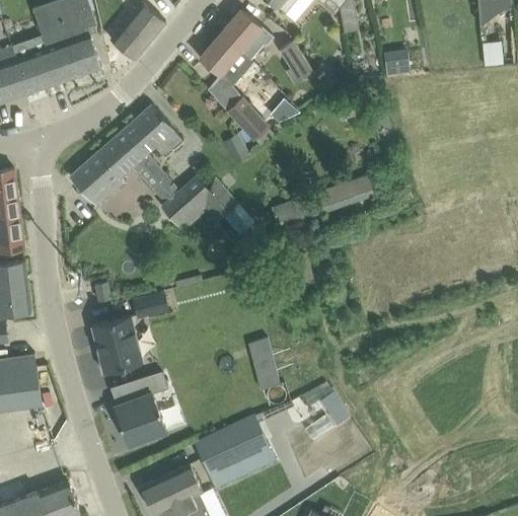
[(0,103),(28,93),(62,81),(101,68),(90,34),(96,32),(94,25),(96,24),(87,0),(56,0),(32,8),(43,35),(26,41),(29,53),(15,58),(12,48),(0,52),(0,103)]
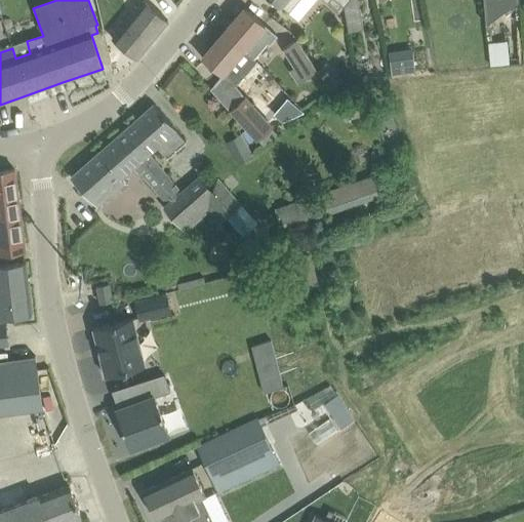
[(341,0),(270,0),(279,8),(280,7),(288,14),(300,0),(321,0),(327,5),(330,0),(333,0),(344,8),(341,0)]
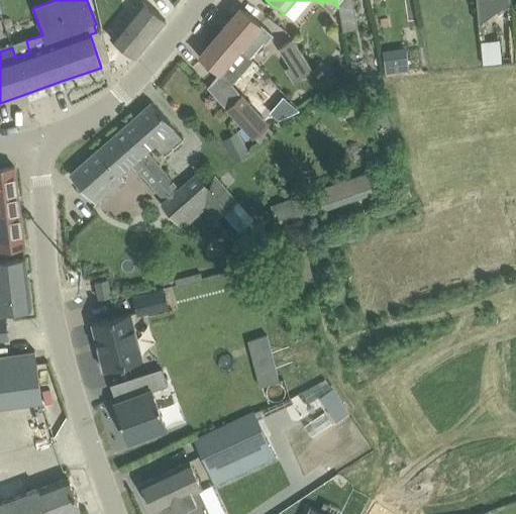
[(336,0),(338,8),(344,0),(336,0)]
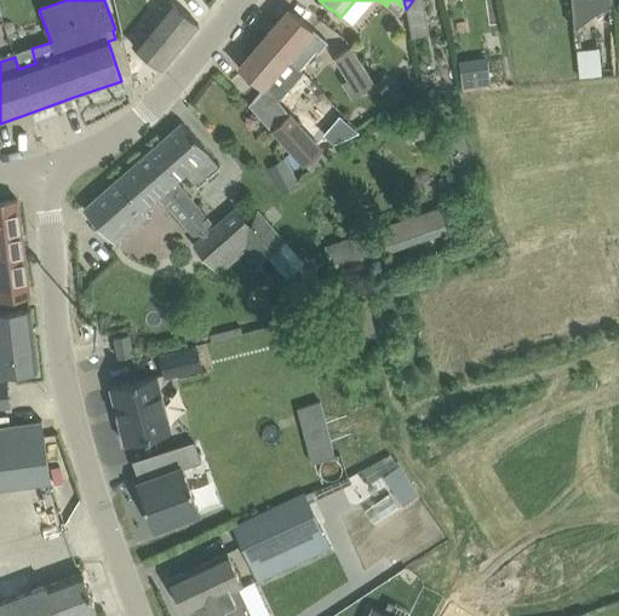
[(569,0),(573,32),(612,3),(611,0),(569,0)]
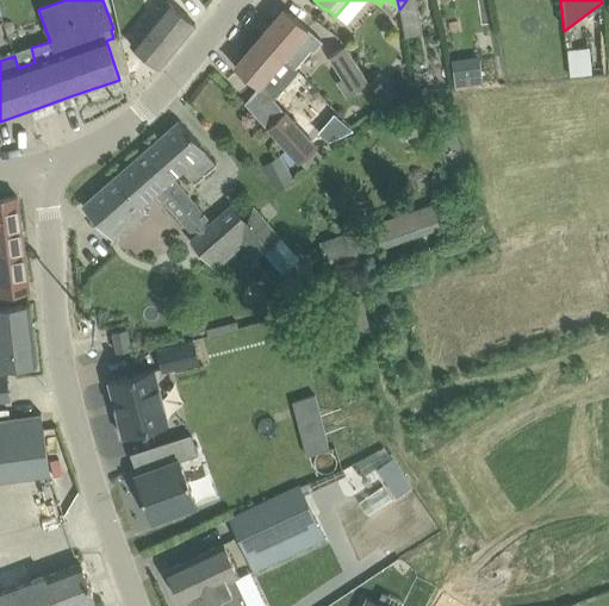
[(130,47),(157,69),(159,70),(194,26),(167,2),(130,47)]
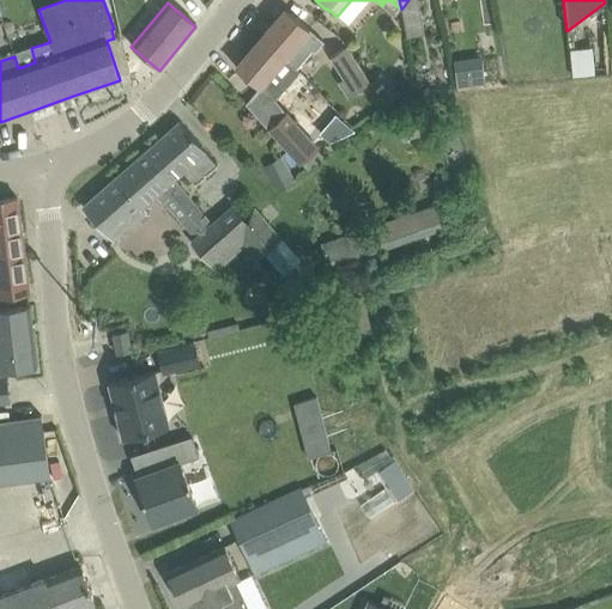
[(285,12),(260,41),(284,61),(309,31),(285,12)]
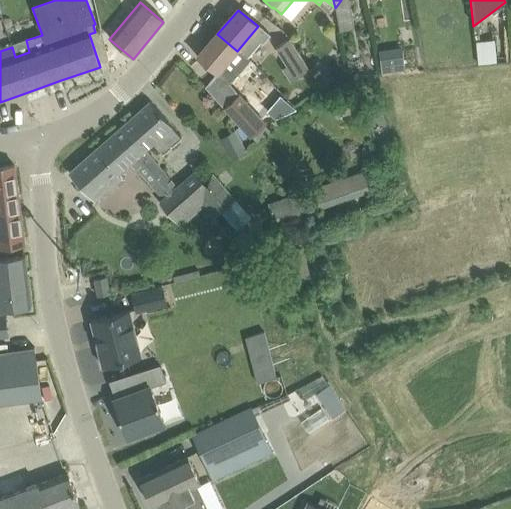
[(228,85),(235,77),(249,61),(237,51),(217,34),(197,58),(228,85)]
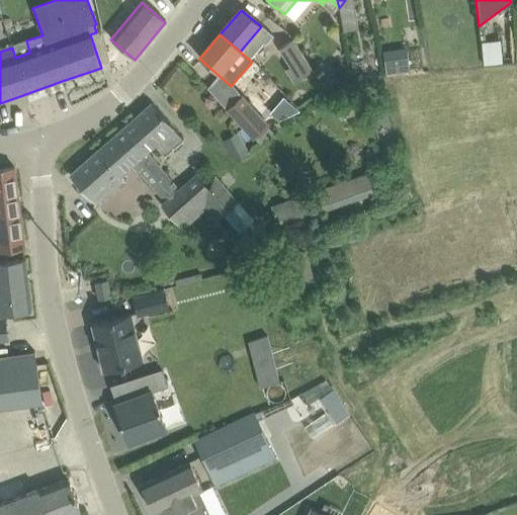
[(292,41),(284,47),(279,51),(289,68),(285,71),(293,84),(312,74),(292,41)]
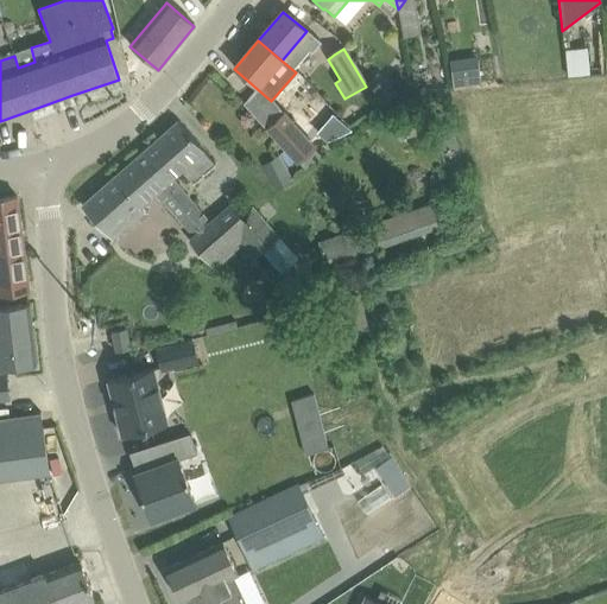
[(560,50),(561,76),(585,75),(583,49),(560,50)]
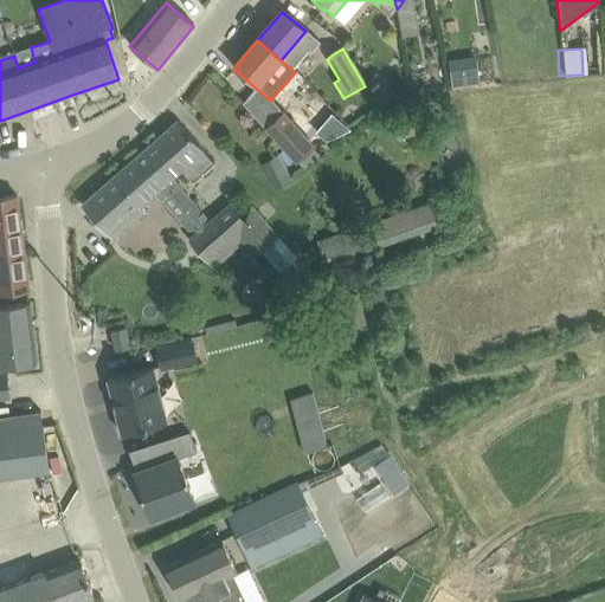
[(314,149),(282,114),(264,130),(296,166),(314,149)]
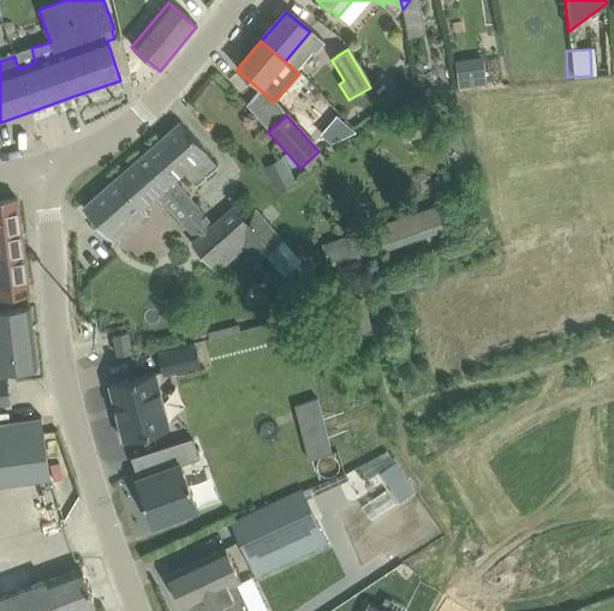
[(316,129),(327,144),(347,130),(335,115),(316,129)]
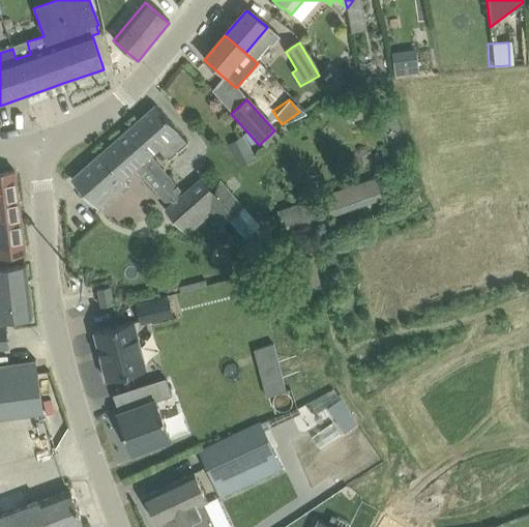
[(126,133),(149,157),(157,150),(168,162),(187,145),(177,133),(155,108),(126,133)]
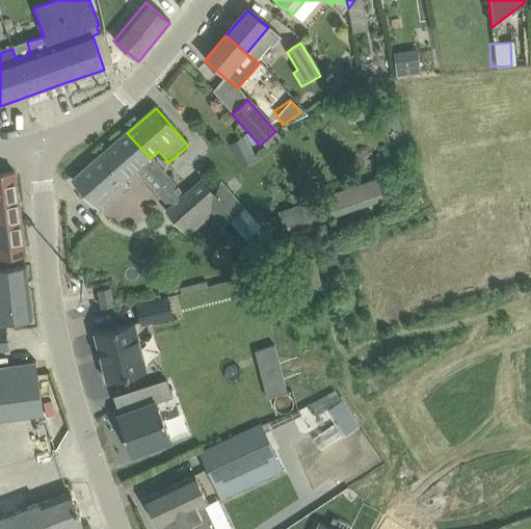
[(211,217),(189,191),(182,197),(150,158),(127,133),(72,182),(99,213),(126,188),(122,183),(136,170),(169,209),(167,211),(189,236),(211,217)]
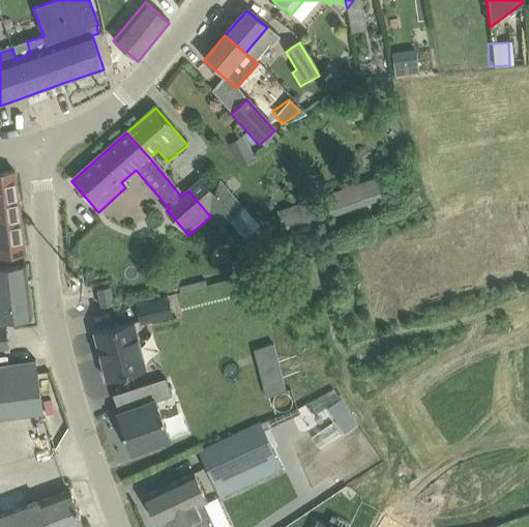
[(239,167),(244,165),(254,159),(243,138),(233,142),(229,144),(239,167)]
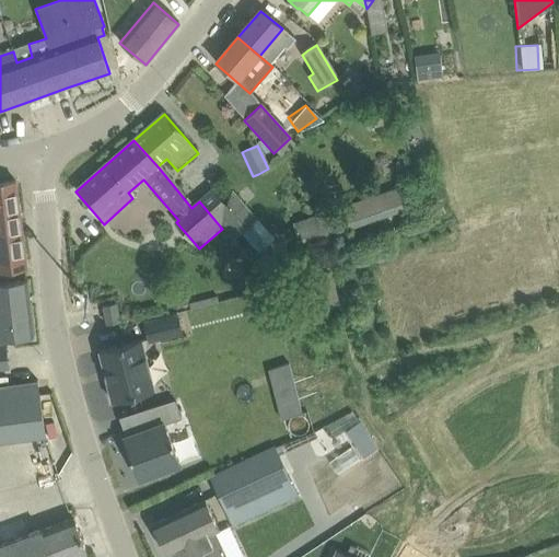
[(0,273),(26,269),(15,184),(0,185),(0,273)]
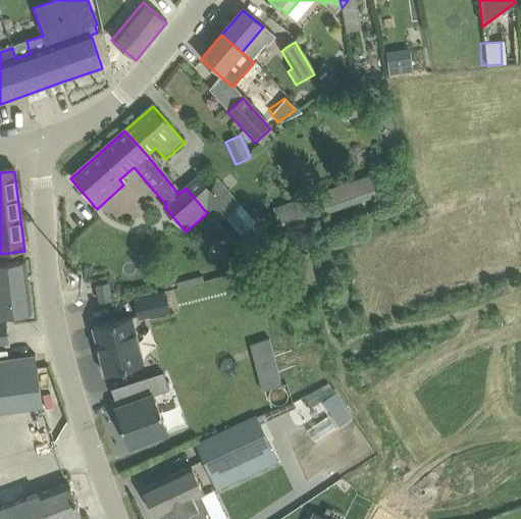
[(186,188),(207,213),(217,225),(240,206),(216,179),(207,188),(198,176),(186,188)]
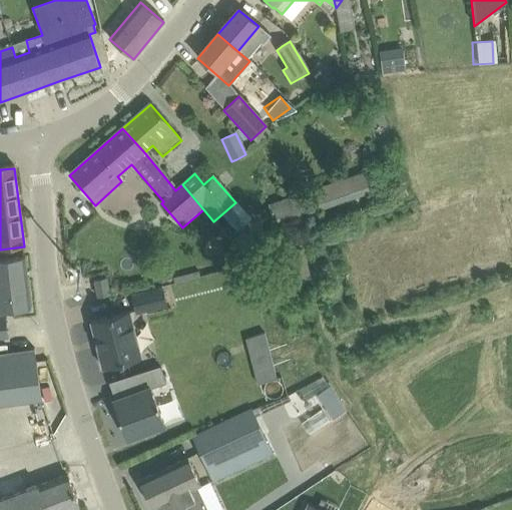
[(353,178),(268,206),(275,225),(359,197),(353,178)]
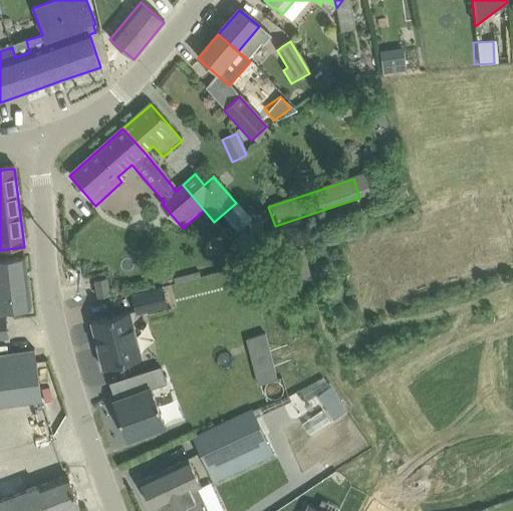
[(287,280),(306,276),(301,251),(282,255),(287,280)]
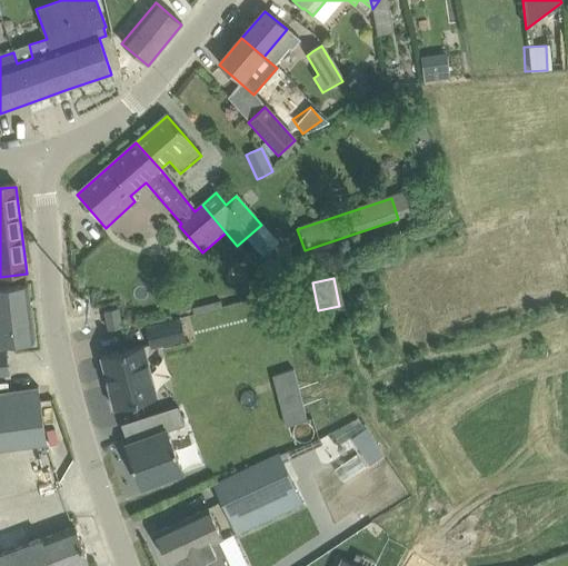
[(0,347),(33,343),(27,287),(0,289),(0,347)]
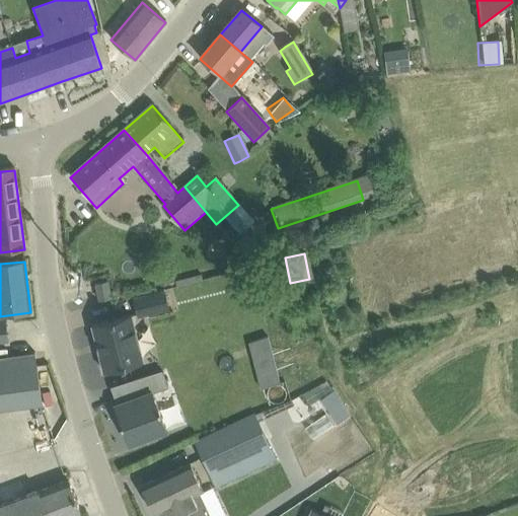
[(109,300),(106,283),(95,285),(99,302),(109,300)]
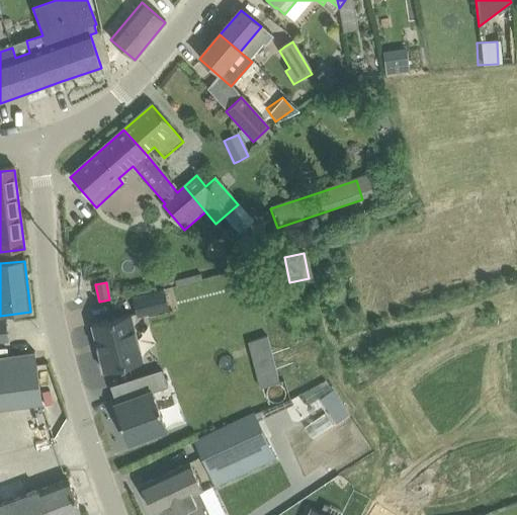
[(164,291),(133,299),(137,317),(168,310),(164,291)]
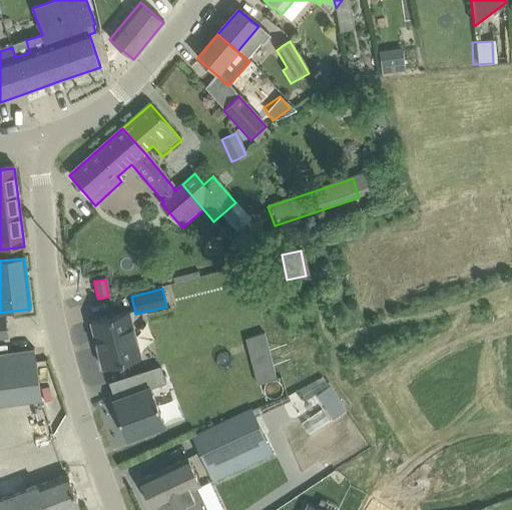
[(140,359),(129,313),(90,323),(102,369),(140,359)]
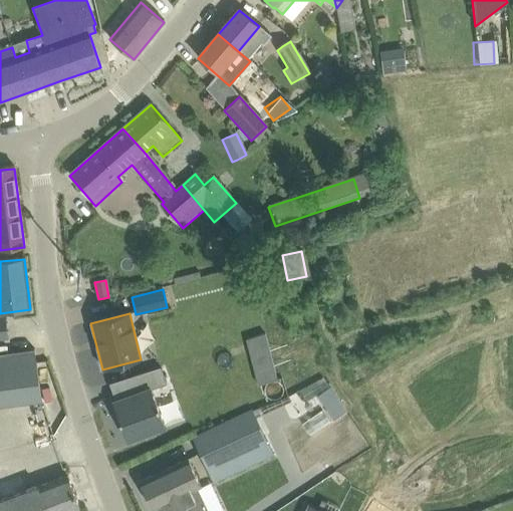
[(0,339),(8,338),(5,317),(0,317),(0,339)]
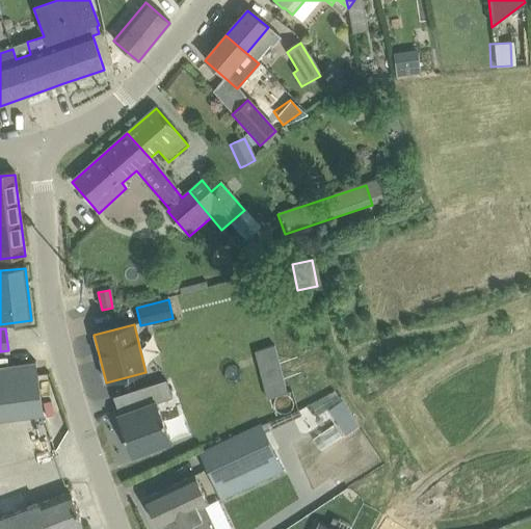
[(249,351),(263,399),(285,392),(271,345),(249,351)]
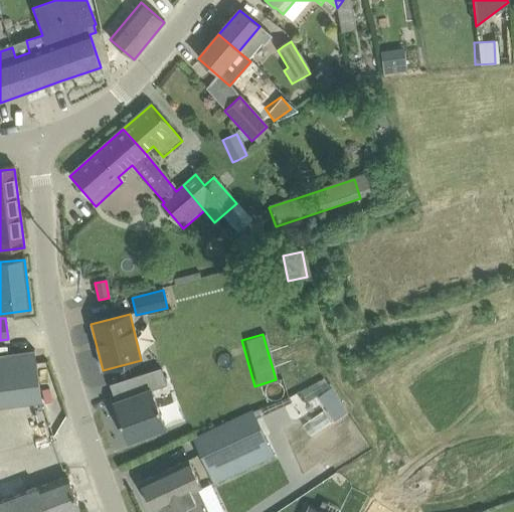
[(0,407),(41,401),(36,363),(36,362),(0,367),(0,407)]
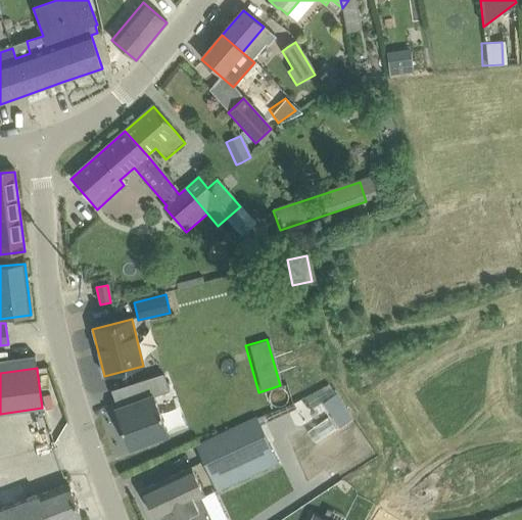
[(132,385),(138,403),(115,411),(129,450),(168,435),(154,398),(169,392),(162,376),(132,385)]
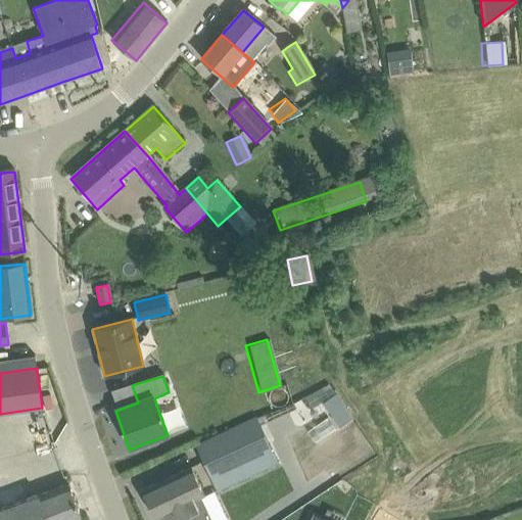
[(336,396),(324,405),(339,428),(351,420),(336,396)]
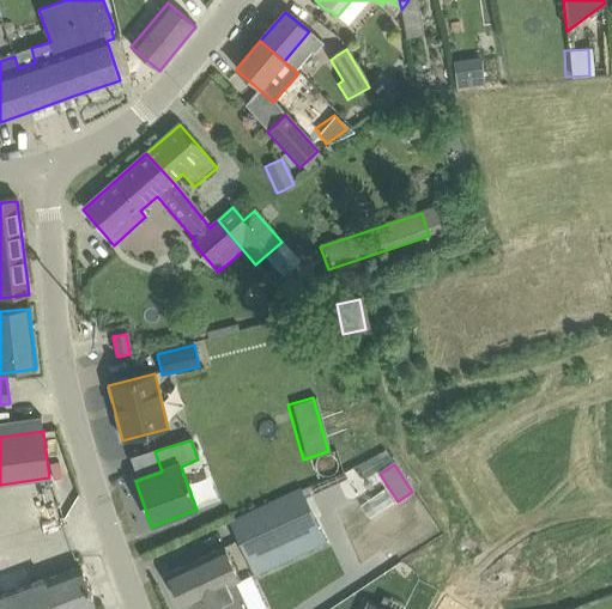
[(253,578),(325,543),(300,491),(228,525),(253,578)]
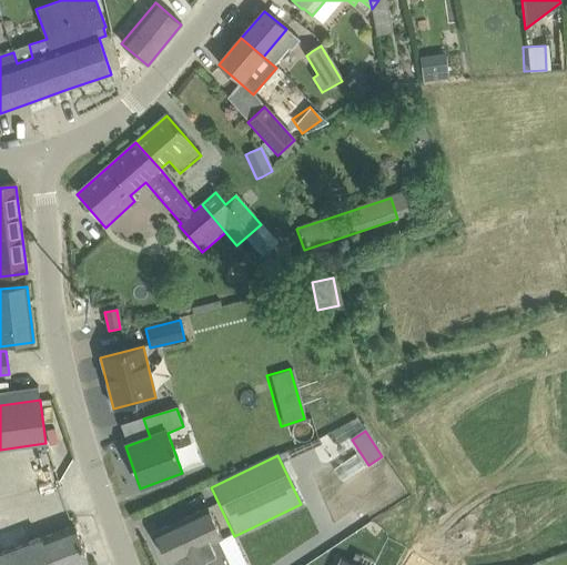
[(169,564),(173,562),(174,564),(229,564),(224,554),(221,548),(218,541),(222,538),(208,508),(155,534),(169,564)]
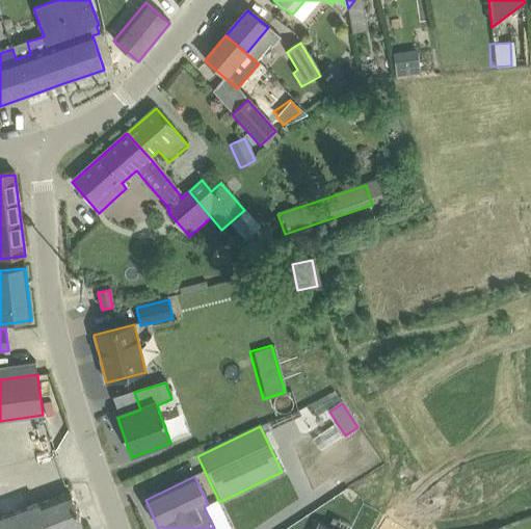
[(83,528),(70,494),(69,494),(0,520),(0,528),(83,528)]
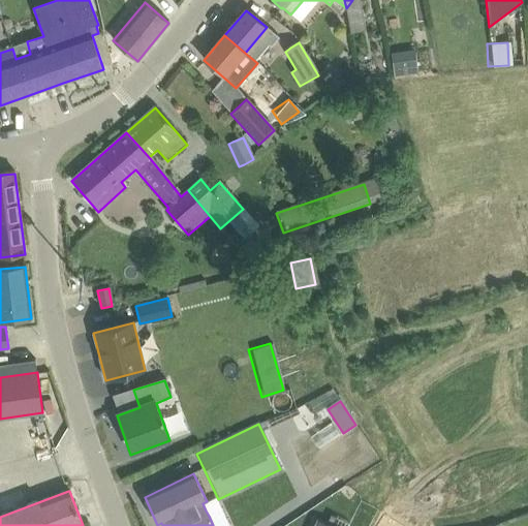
[(355,525),(324,511),(317,525),(355,525)]
